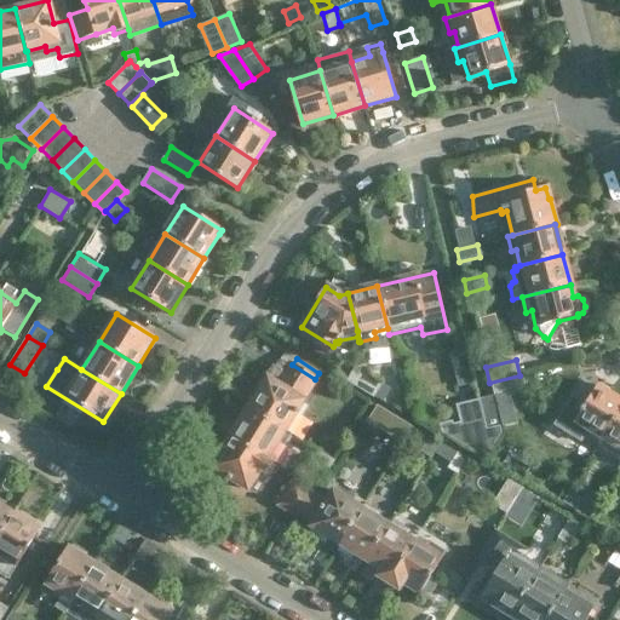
[(265,379),(247,408),(290,435),(302,417),(296,413),(317,380),(315,379),(292,365),(291,363),(276,385),(265,379)]
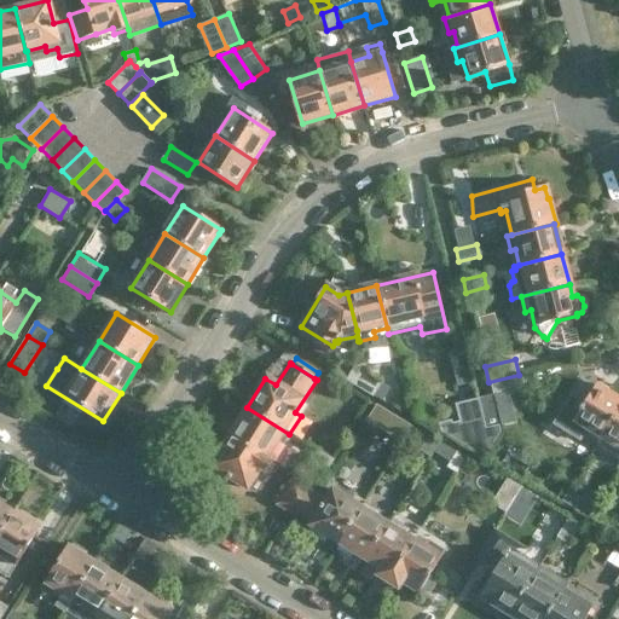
[(368,377),(380,385),(382,386),(376,363),(365,365),(368,377)]
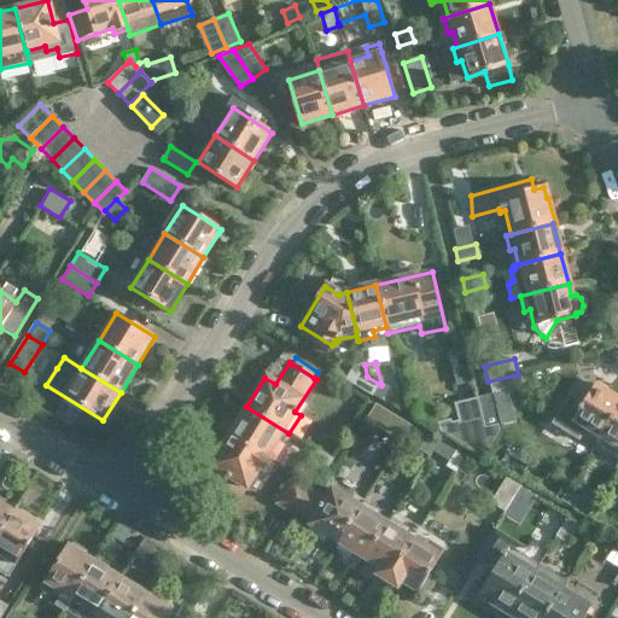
[(369,398),(379,384),(367,377),(365,365),(353,367),(343,383),(369,398)]
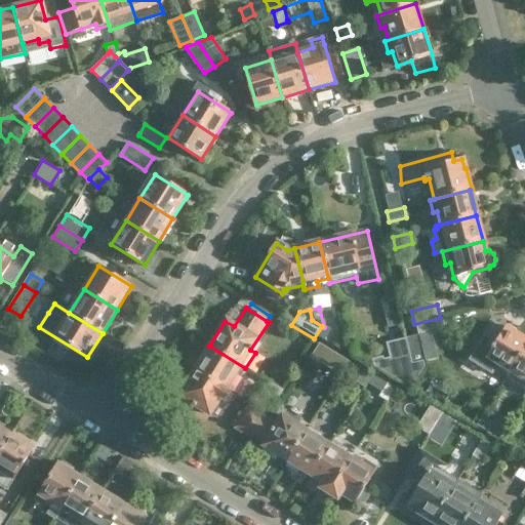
[(414,324),(417,336),(417,337),(418,337),(443,331),(440,318),(414,324)]
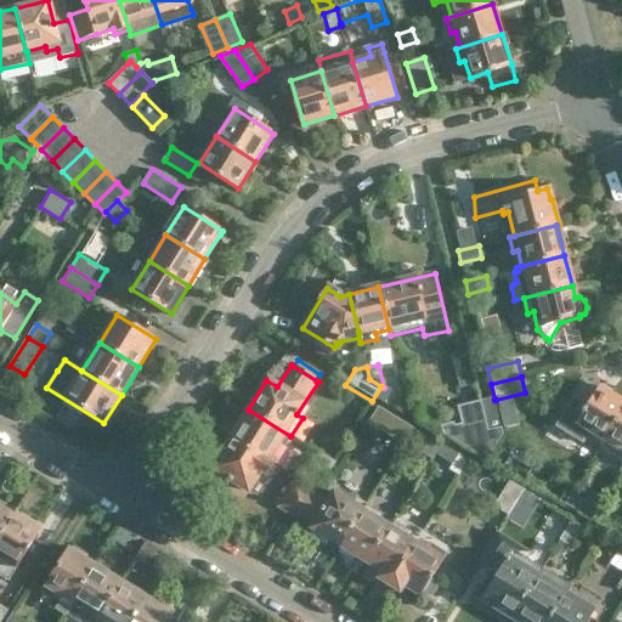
[(600,445),(621,412),(621,400),(601,386),(574,427),(600,445)]
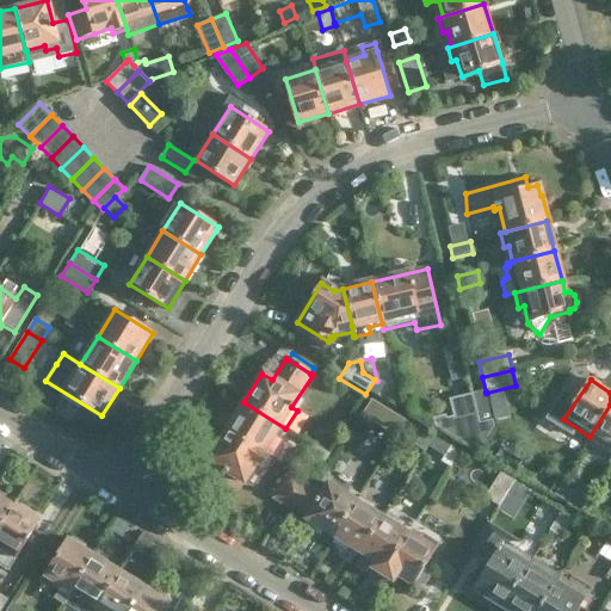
[(477,425),(481,425),(494,421),(487,393),(486,393),(486,392),(470,395),(477,425)]
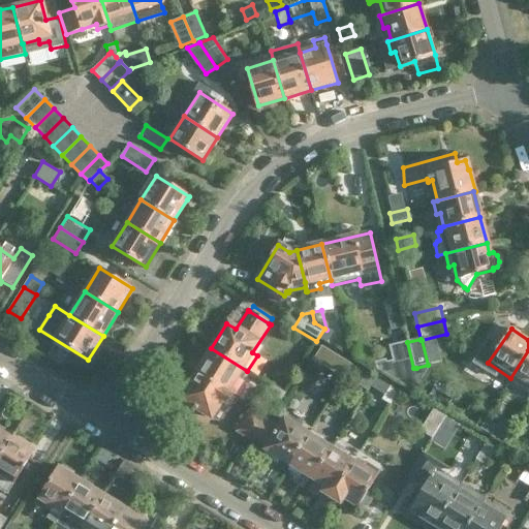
[(419,380),(416,368),(413,368),(407,342),(395,345),(401,370),(391,372),(392,379),(401,385),(419,380)]
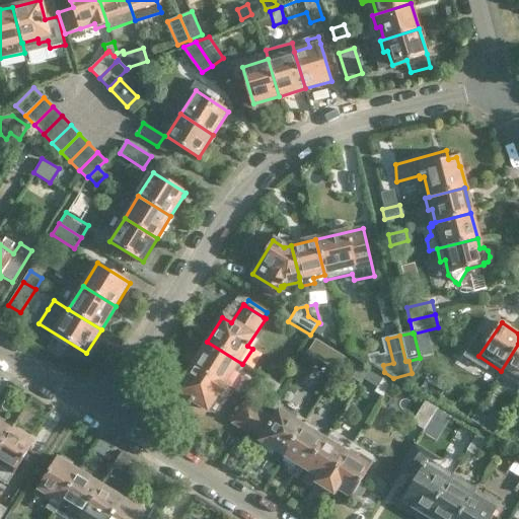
[(227,388),(242,364),(207,342),(192,366),(227,388)]
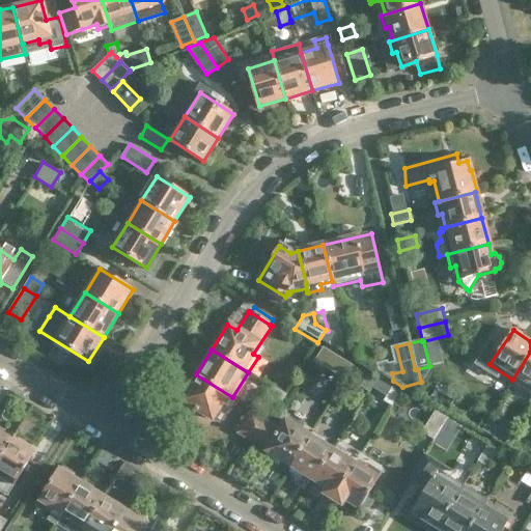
[(530,352),(512,380),(530,391),(530,352)]
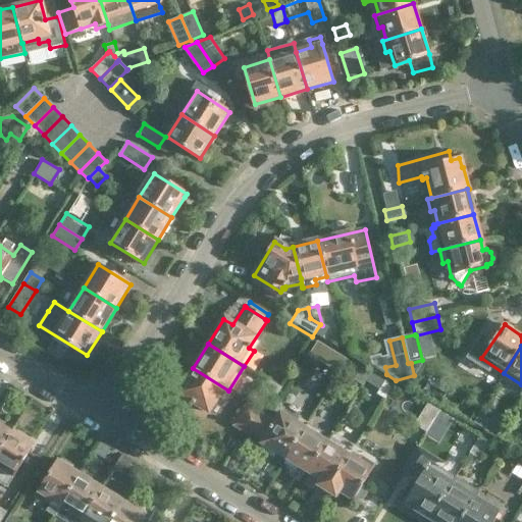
[(228,390),(193,368),(177,393),(178,394),(174,400),(190,409),(193,403),(209,413),(219,397),(223,400),(228,390)]
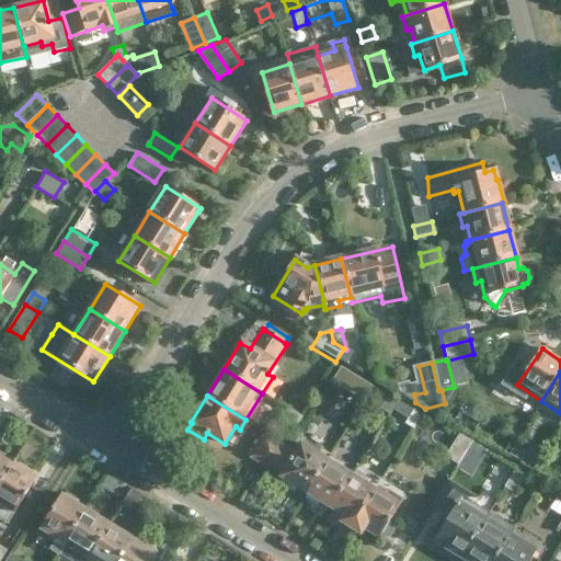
[(379,410),(388,415),(396,402),(387,397),(379,410)]
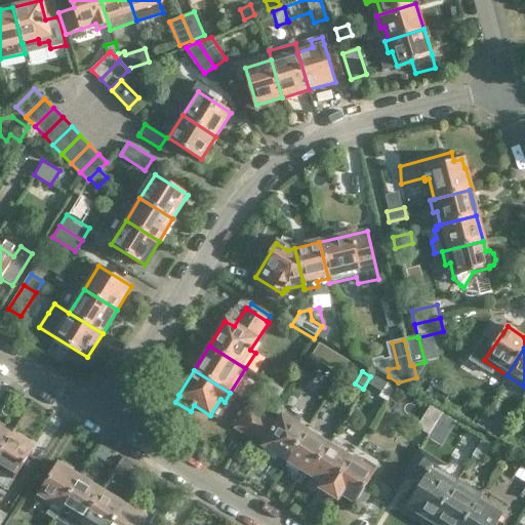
[(283,392),(271,385),(265,393),(277,400),(283,392)]
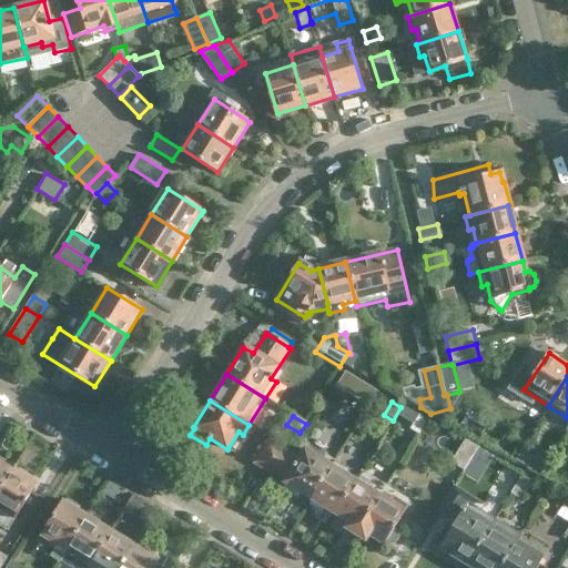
[(408,429),(417,435),(425,423),(416,417),(408,429)]
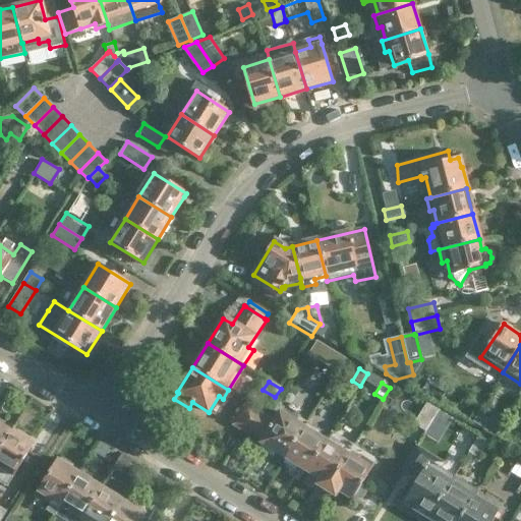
[(429,422),(439,406),(427,400),(413,421),(425,428),(429,422)]
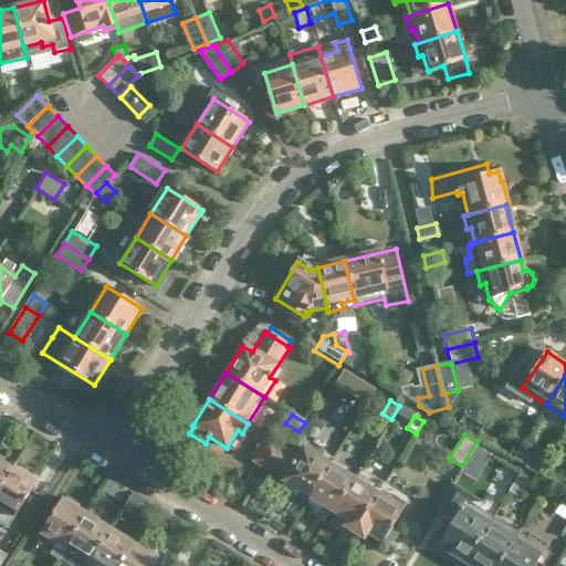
[(264,468),(278,447),(266,439),(253,461),(264,468)]
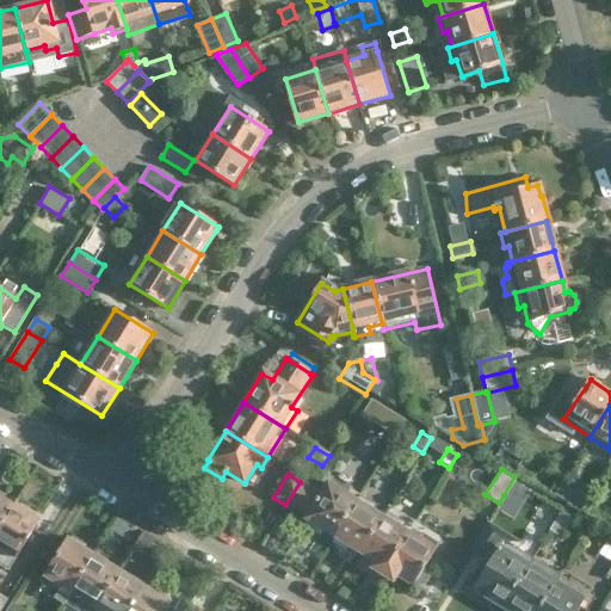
[(568,501),(579,483),(566,475),(555,493),(568,501)]
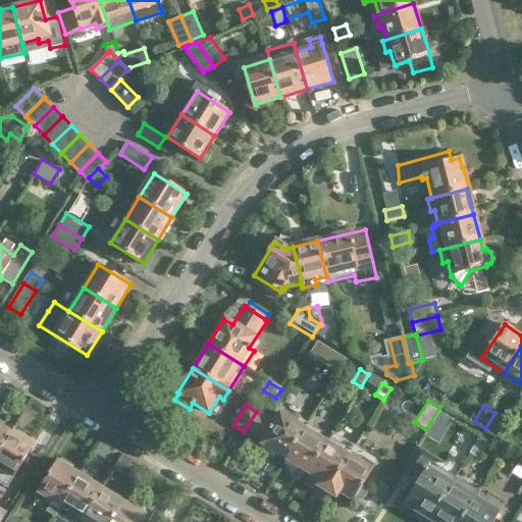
[(447,422),(452,414),(439,407),(430,423),(437,427),(447,422)]
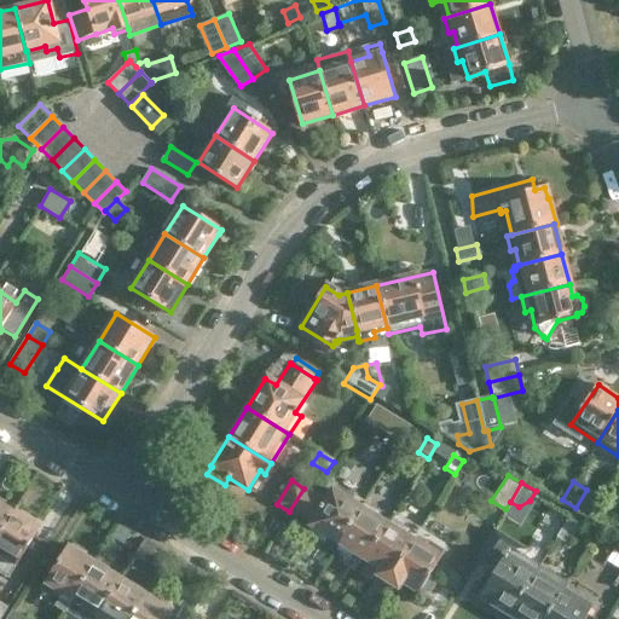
[(304,489),(289,512),(313,526),(312,528),(337,544),(360,508),(362,508),(365,503),(351,495),(347,499),(335,491),(328,503),(304,489)]
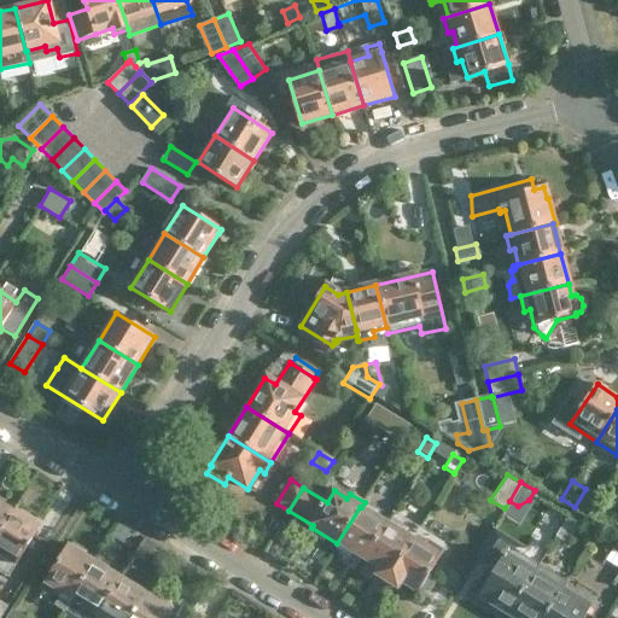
[(0,530),(11,512),(0,505),(0,530)]
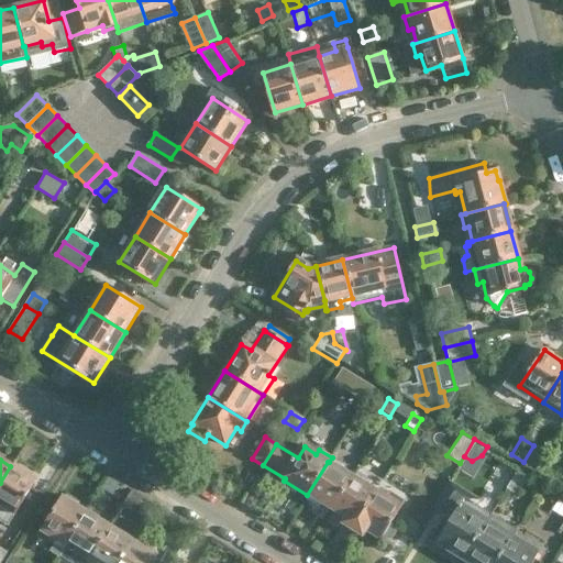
[(340,468),(329,462),(328,462),(307,495),(331,510),(352,476),(353,476),(355,472),(342,464),(340,468)]
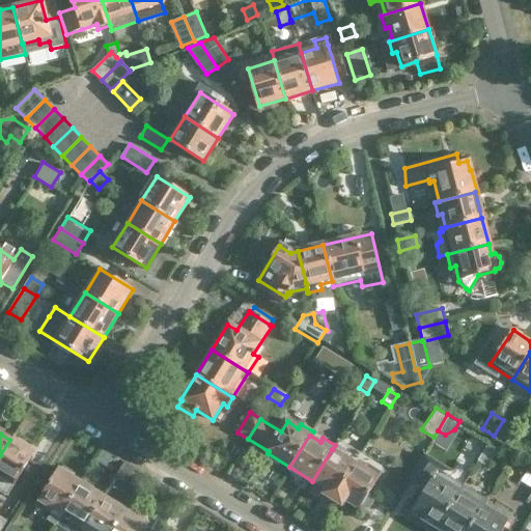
[(0,494),(5,497),(10,490),(32,454),(9,440),(0,455),(0,494)]
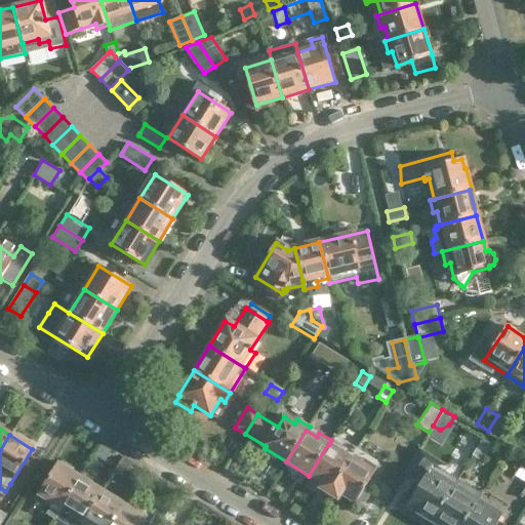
[(492,442),(483,437),(472,454),(482,459),(492,442)]
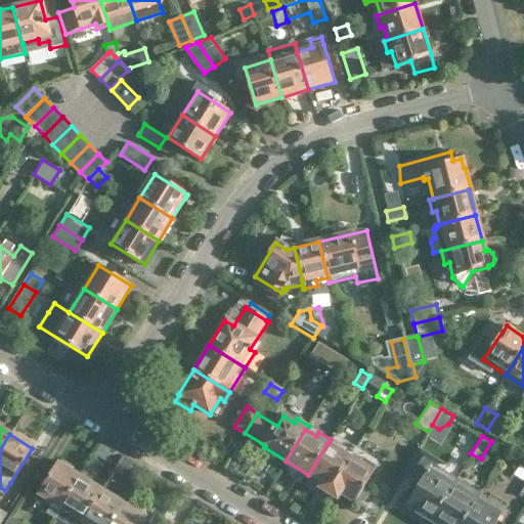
[(338,449),(329,443),(328,443),(308,475),(317,480),(313,486),(326,494),(352,453),(352,452),(340,445),(338,449)]
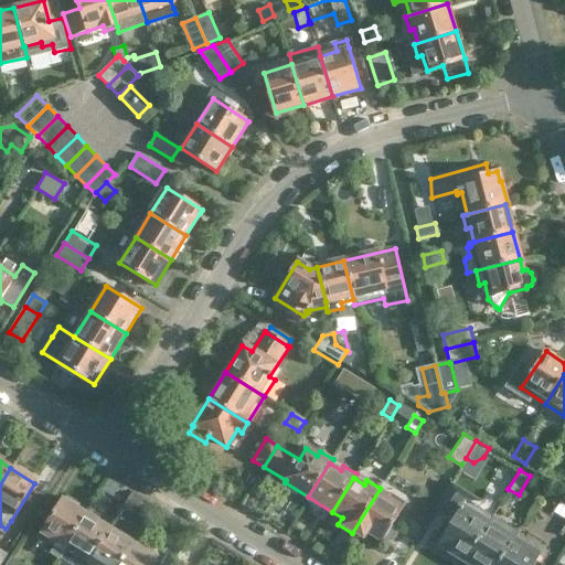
[(391,494),(395,488),(384,481),(380,489),(380,488),(352,533),(362,539),(365,533),(381,542),(382,541),(392,542),(396,534),(391,526),(402,509),(388,500),(391,496),(391,494)]
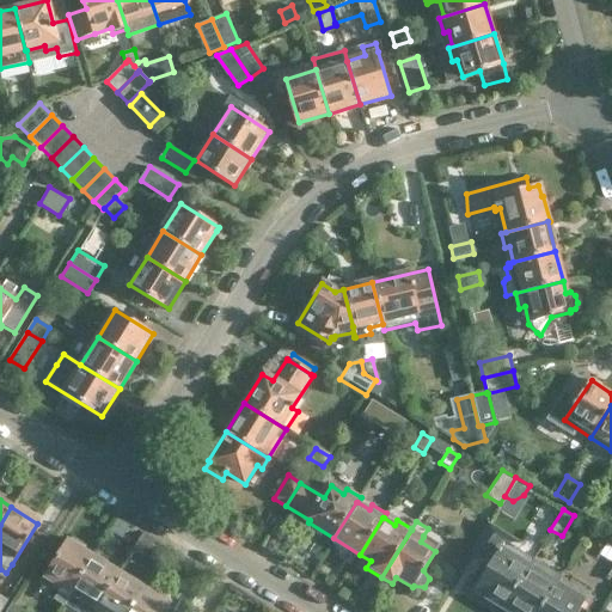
[(521,545),(489,525),(473,550),(494,563),(477,589),(487,597),(483,603),(499,611),(500,611),(531,562),(532,560),(518,551),(521,545)]
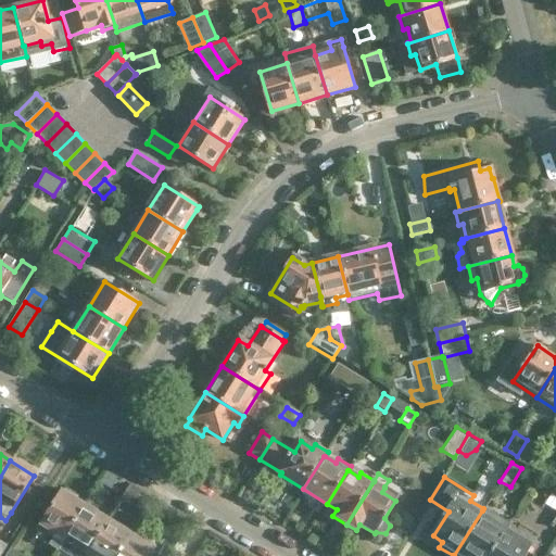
[(58,550),(61,544),(64,540),(84,507),(60,492),(40,525),(54,533),(49,544),(58,550)]
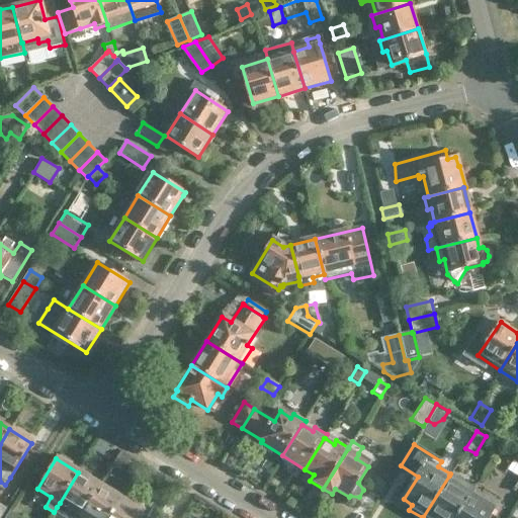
[(78,472),(60,503),(72,511),(70,515),(75,517),(79,517),(81,516),(100,486),(78,472)]
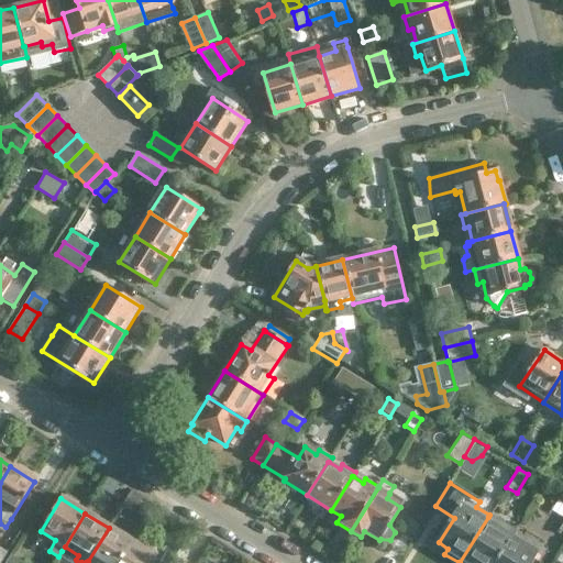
[(516,529),(490,514),(489,515),(488,517),(460,562),(495,562),(510,538),(516,529)]
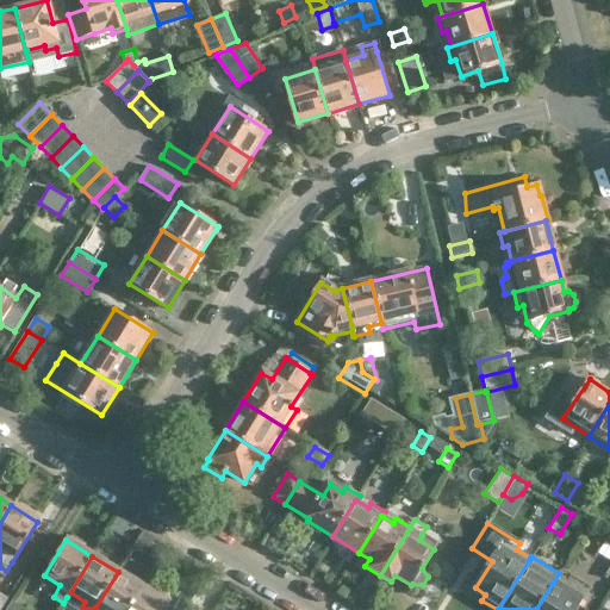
[(128,609),(142,587),(118,572),(95,608),(99,609),(128,609)]
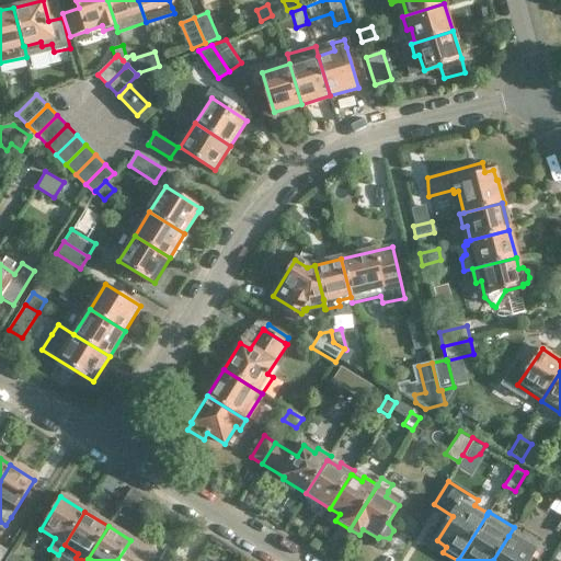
[(528,560),(535,552),(508,536),(493,560),(528,560)]
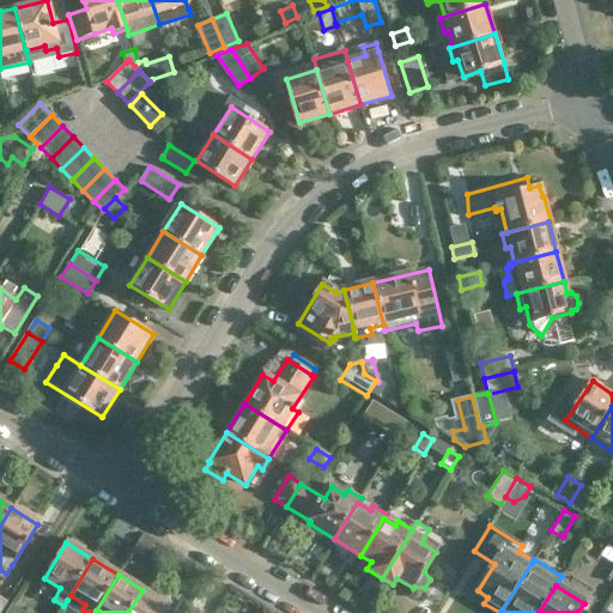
[(143,590),(128,612),(165,612),(170,606),(143,590)]
